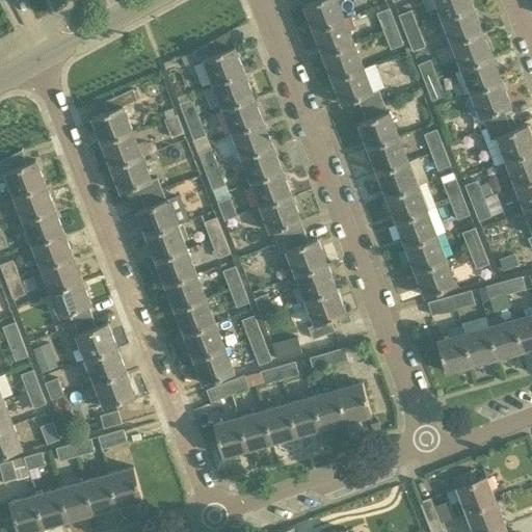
[(314,30),(352,15),(347,0),(316,0),(303,5),(314,30)]
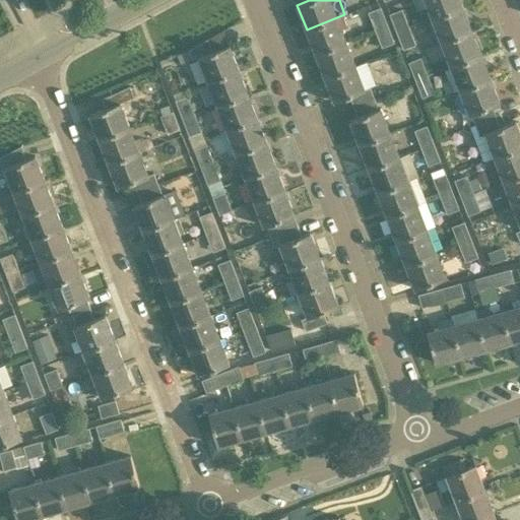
[(425,0),(432,19),(462,8),(459,0),(425,0)]
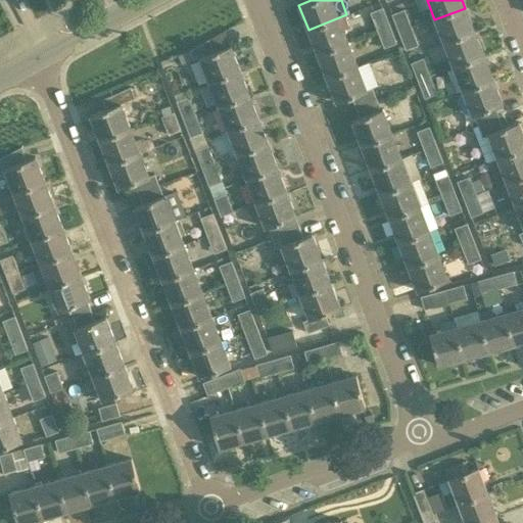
[(370,12),(377,31),(389,26),(382,7),(370,12)]
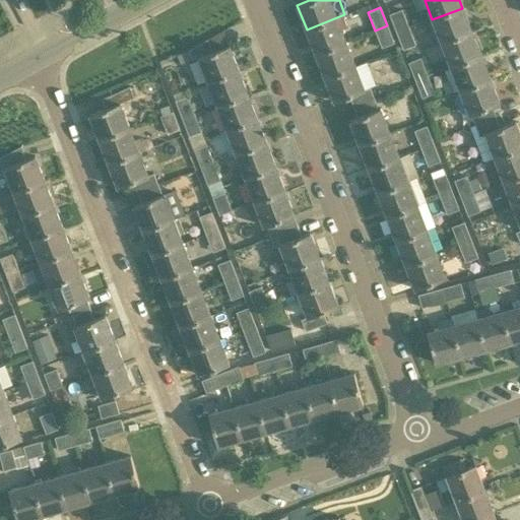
[(432,19),(442,44),(471,33),(462,8),(432,19)]
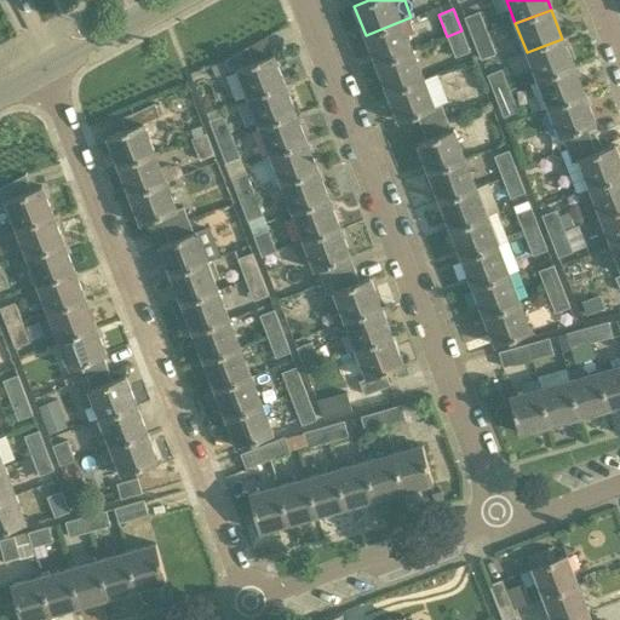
[(464,18),(474,40),(488,34),(478,12),(464,18)]
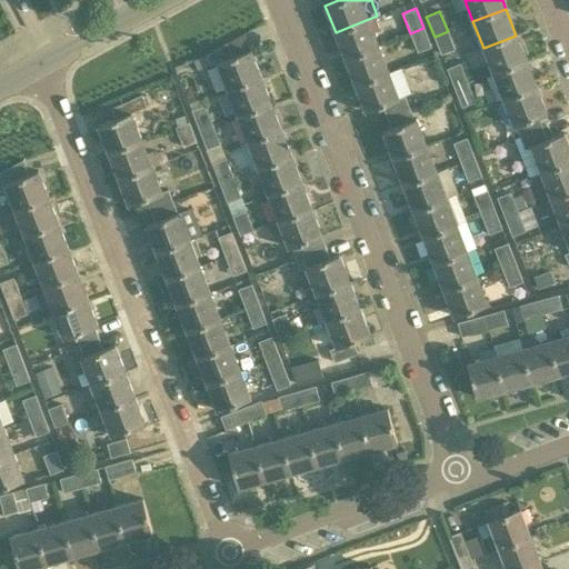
[(336,32),(346,59),(378,46),(373,36),(385,29),(379,16),(378,17),(377,16),(336,32)]
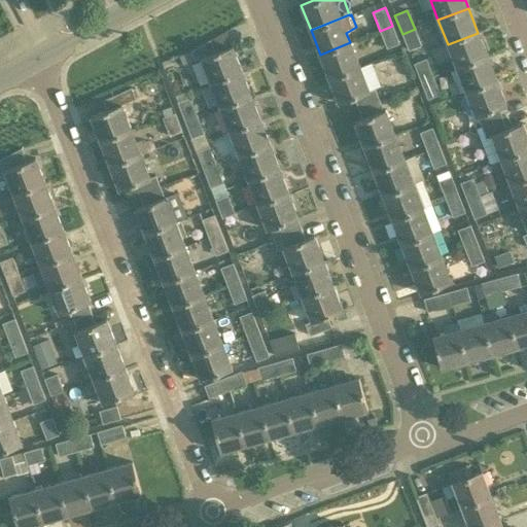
[(392,26),(380,31),(386,48),(399,43),(392,26)]
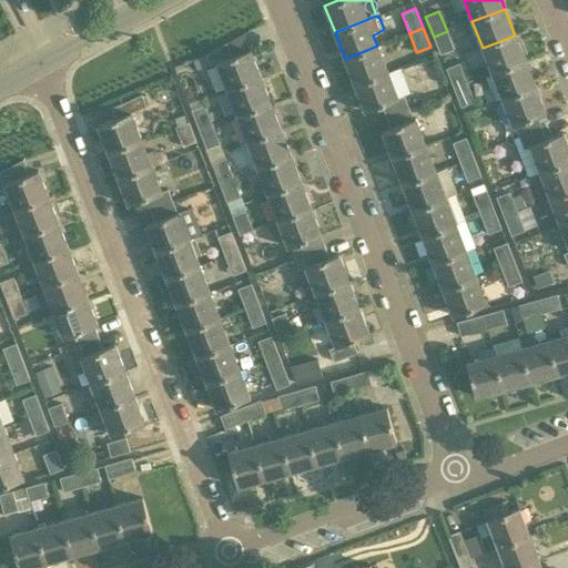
[(447,31),(434,37),(440,54),(454,50),(447,31)]
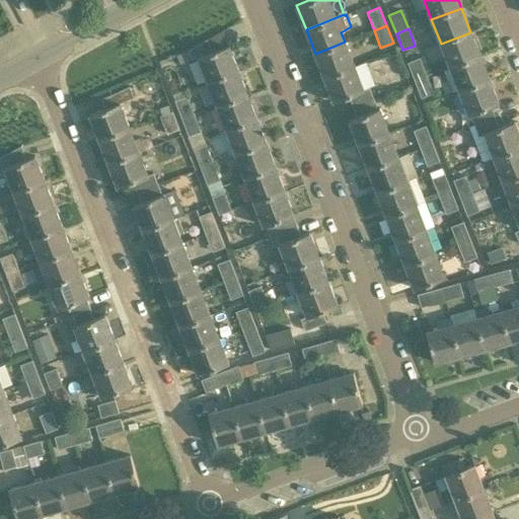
[(441,44),(450,68),(479,56),(470,32),(441,44)]
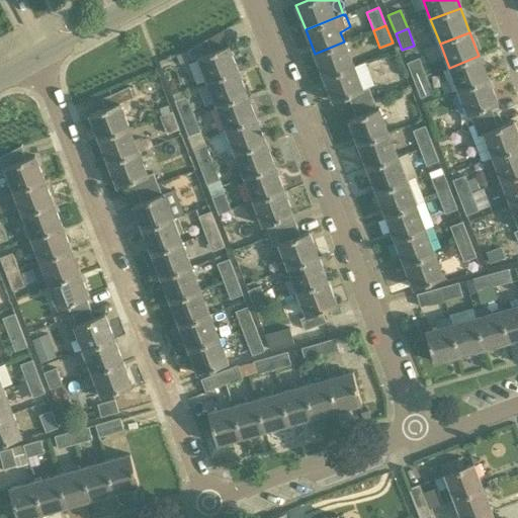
[(206,82),(238,70),(228,46),(211,53),(206,40),(187,51),(191,61),(197,58),(206,82)]
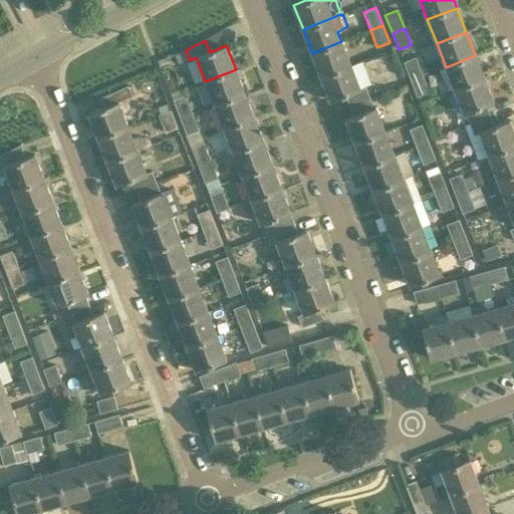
[(312,53),(321,76),(350,65),(341,41),(312,53)]
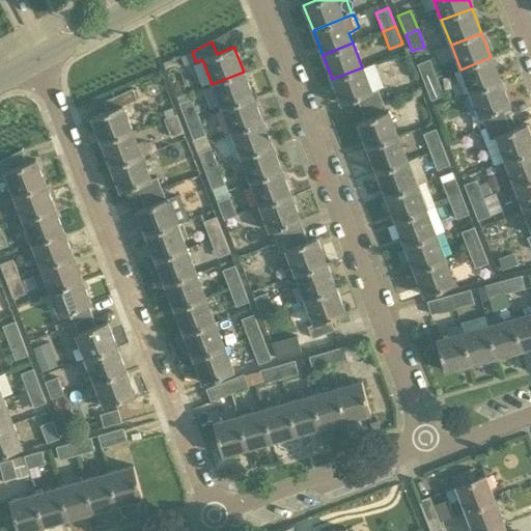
[(460,70),(470,93),(501,82),(491,57),(460,70)]
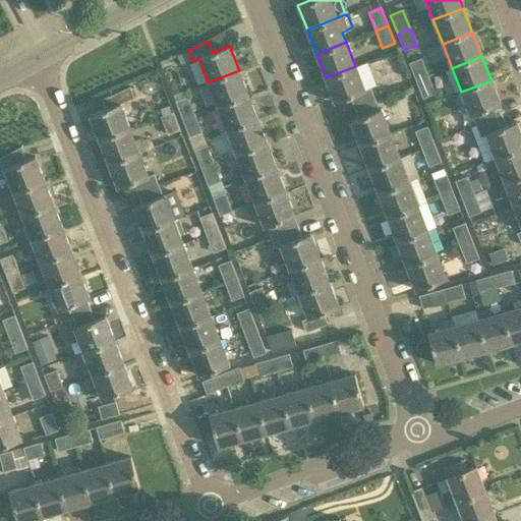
[(408,62),(416,81),(428,76),(421,58),(408,62)]
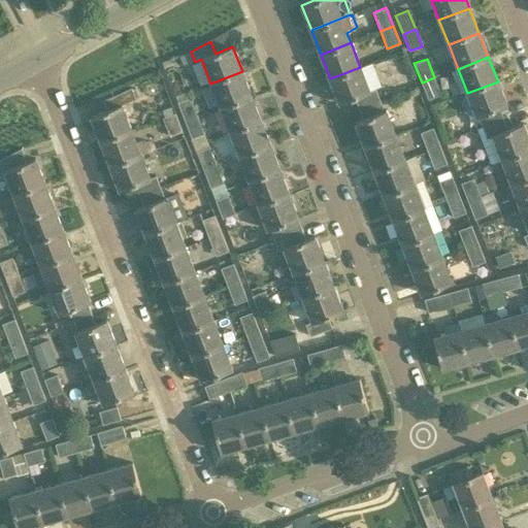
[(355,98),(359,108),(380,100),(375,90),(369,92),(360,67),(330,78),(340,103),(355,98)]
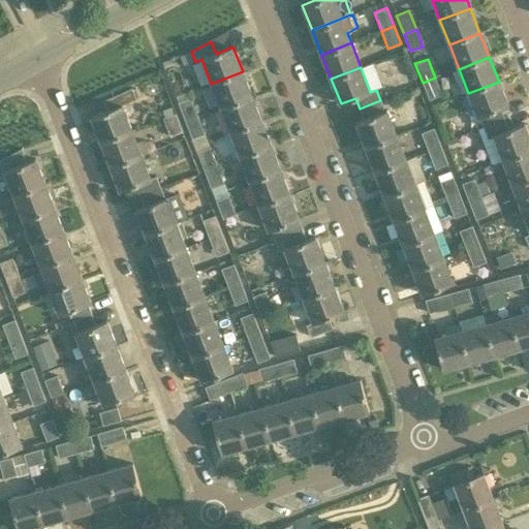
[(211,84),(221,109),(252,96),(243,71),(211,84)]
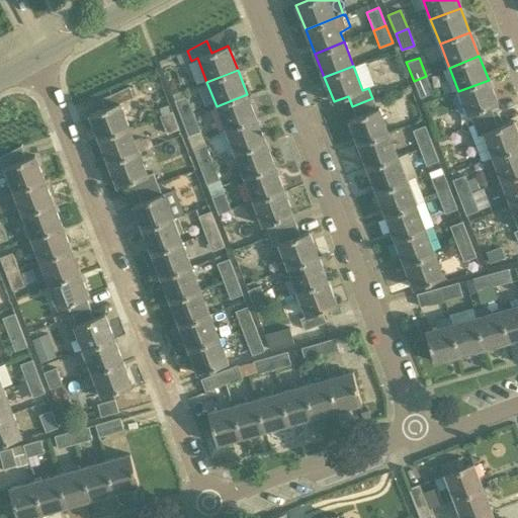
[(426,76),(414,81),(420,97),(432,93),(426,76)]
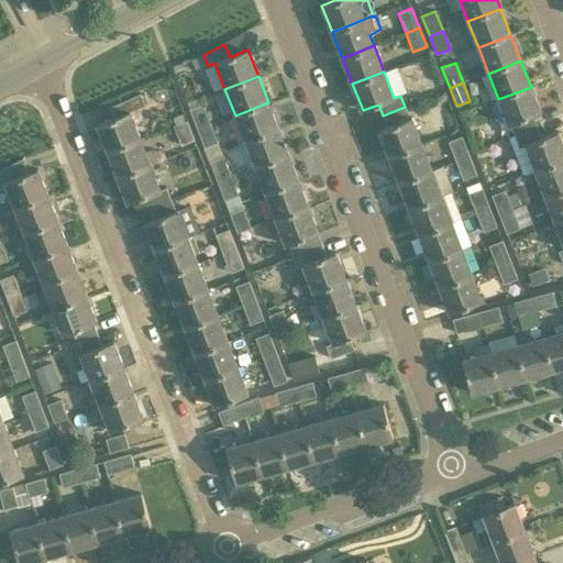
[(510,124),(516,136),(537,128),(532,117),(541,113),(531,87),(498,99),(508,125),(510,124)]
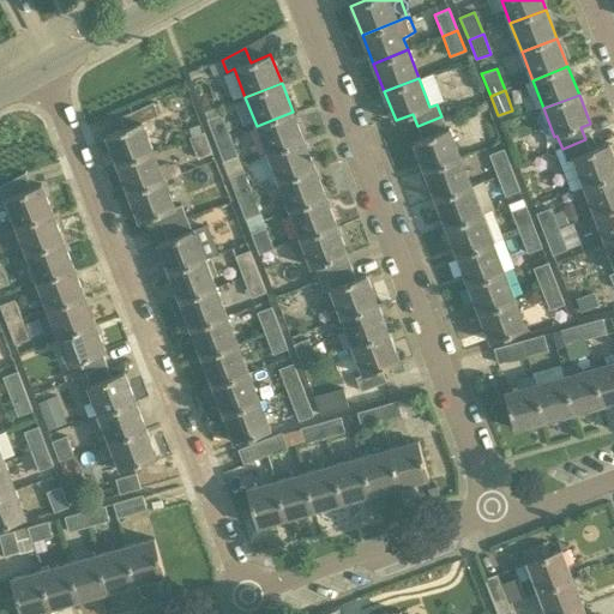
[(118,164),(152,151),(142,122),(158,116),(154,103),(132,115),(120,119),(124,128),(107,136),(118,164)]
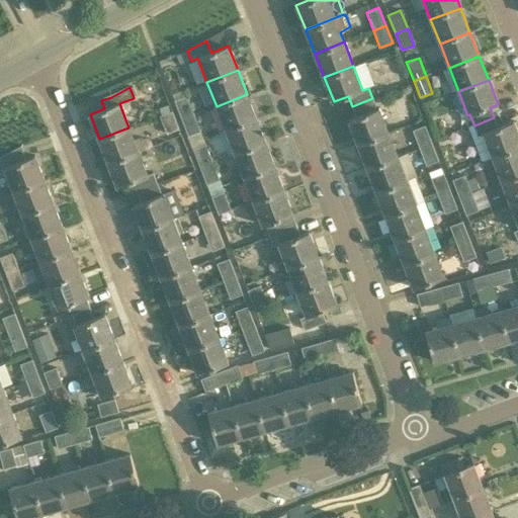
[(217,106),(226,130),(256,117),(247,94),(217,106)]
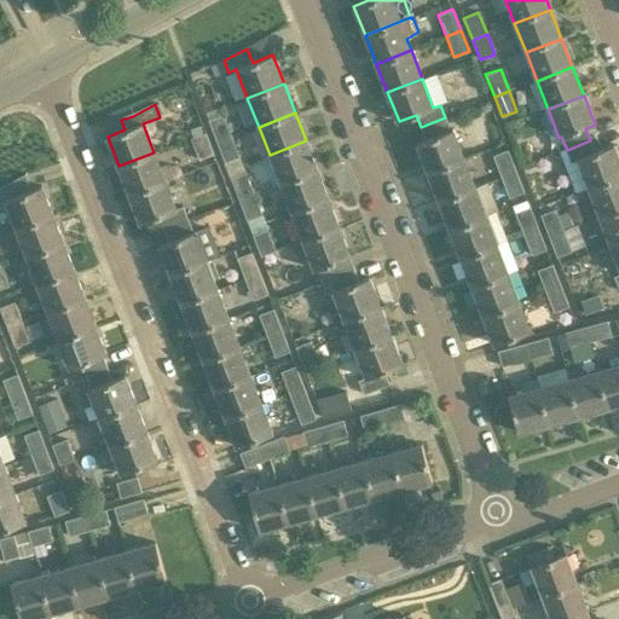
[(208,120),(217,143),(232,137),(223,115),(208,120)]
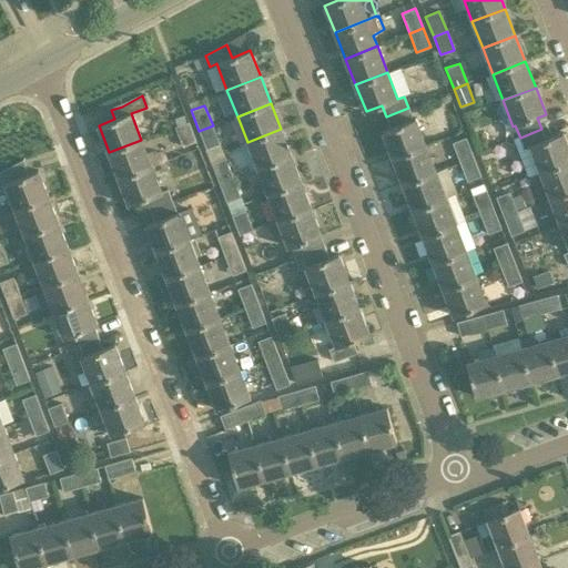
[(382,131),(392,158),(425,145),(415,119),(413,120),(408,108),(386,117),(391,128),(382,131)]
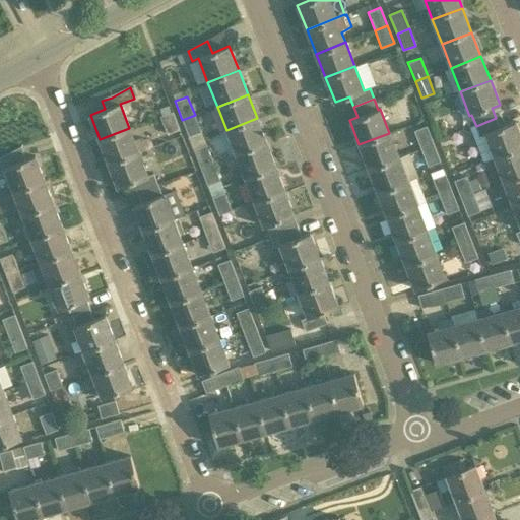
[(173,112),(161,116),(168,133),(179,128),(173,112)]
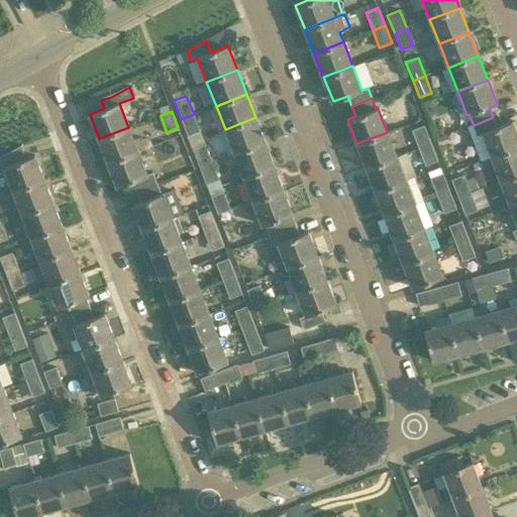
[(194,114),(181,119),(187,135),(200,131),(194,114)]
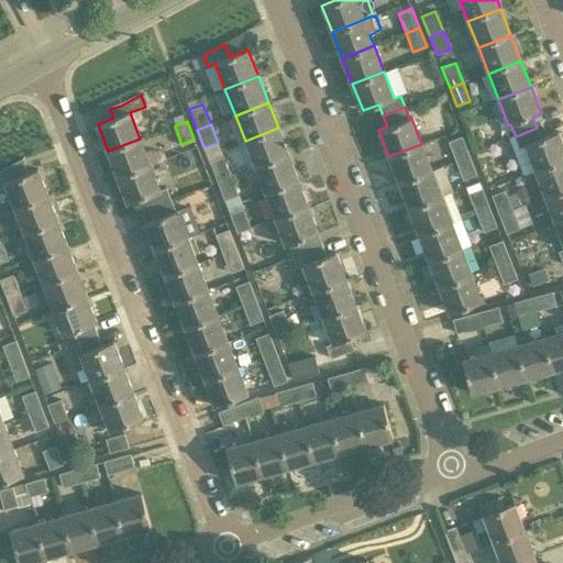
[(249,169),(255,167),(288,154),(278,128),(245,141),(239,143),(249,169)]
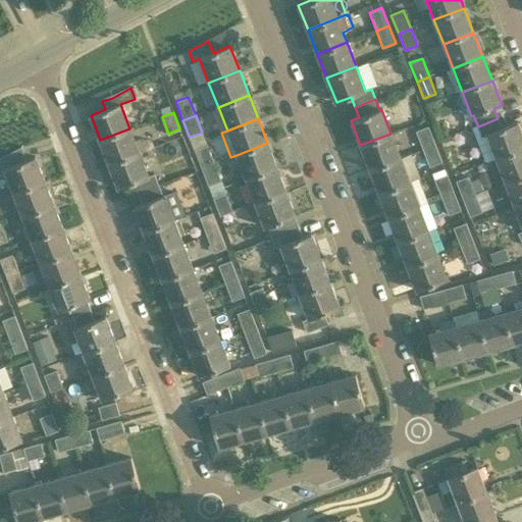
[(477,138),(487,162),(521,148),(521,136),(517,123),(502,128),(498,118),(478,126),(482,137),(477,138)]
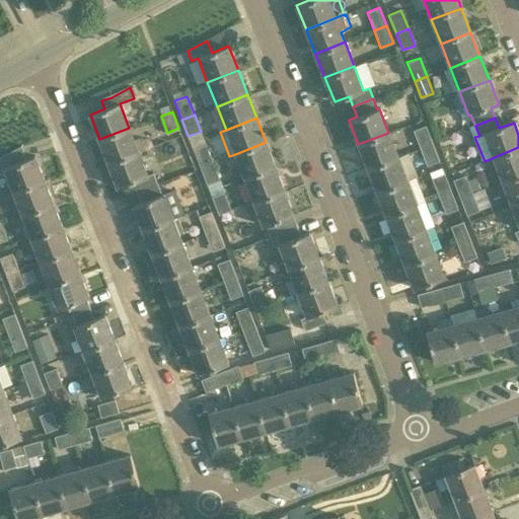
[(414,131),(420,148),(432,143),(426,126),(414,131)]
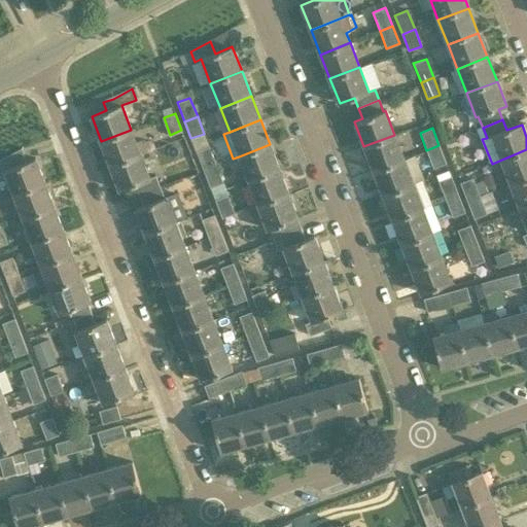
[(101,141),(111,166),(141,154),(141,153),(146,151),(141,136),(135,138),(131,130),(101,141)]
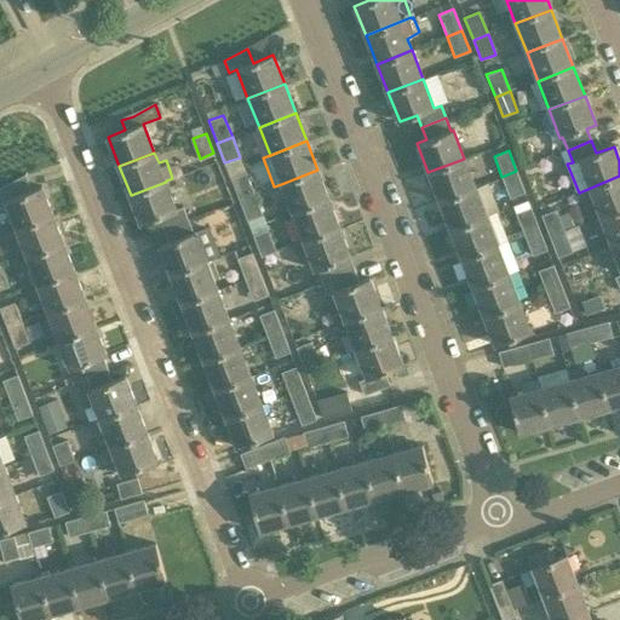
[(428,172),(440,201),(476,187),(464,159),(428,172)]
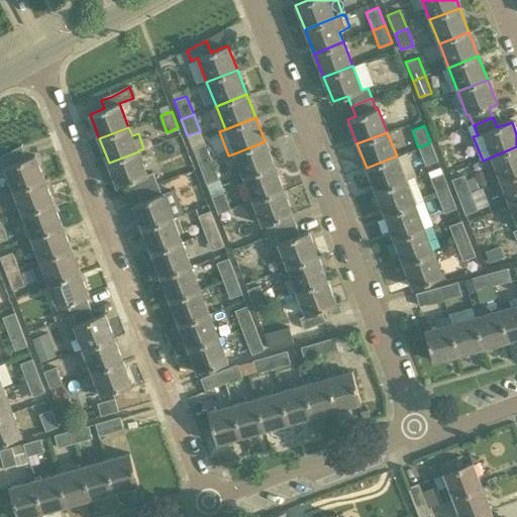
[(234,153),(243,177),(274,165),(265,141),(234,153)]
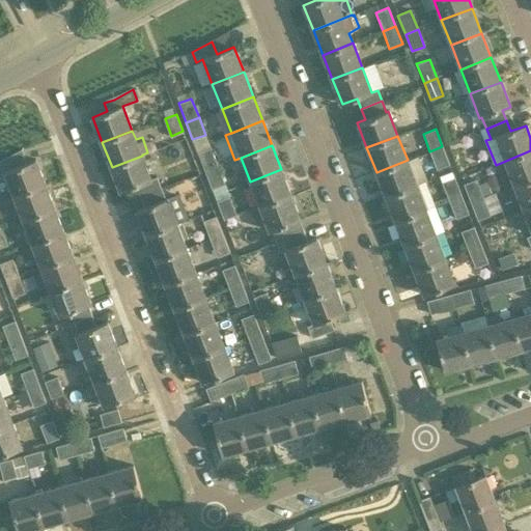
[(442,146),(429,151),(437,169),(449,164),(442,146)]
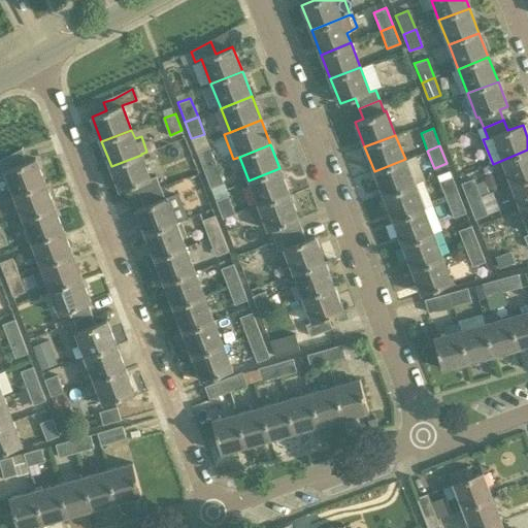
[(196,152),(203,170),(217,165),(209,146),(196,152)]
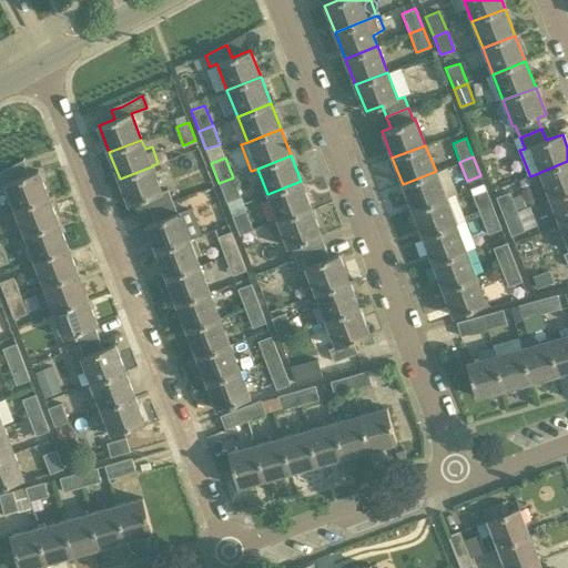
[(0,185),(4,184),(14,210),(48,198),(38,171),(29,175),(23,160),(0,172),(0,185)]
